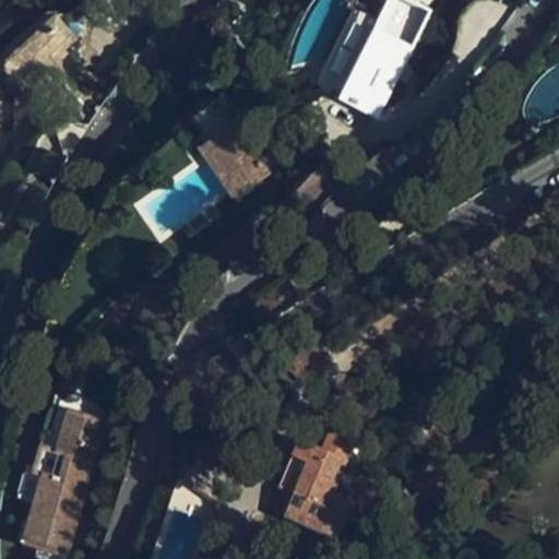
[(321,86),(380,115),(428,18),(397,2),(384,30),(355,15),(321,86)]
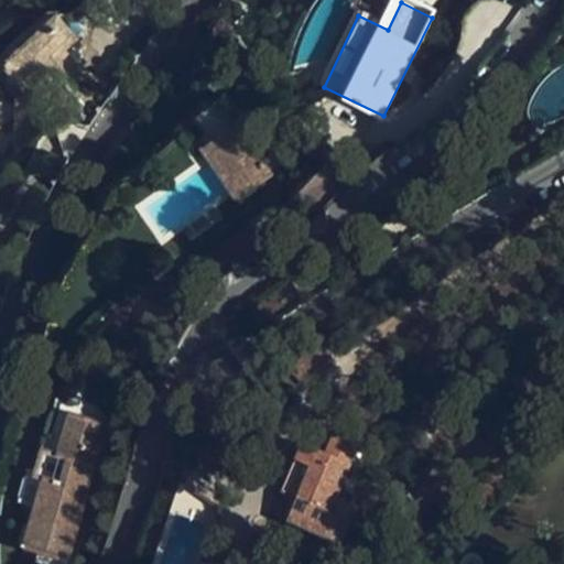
[(46,18),(29,33),(34,40),(2,69),(22,90),(51,122),(69,105),(79,112),(101,80),(78,65),(72,72),(60,58),(67,52),(78,42),(57,19),(46,18)]
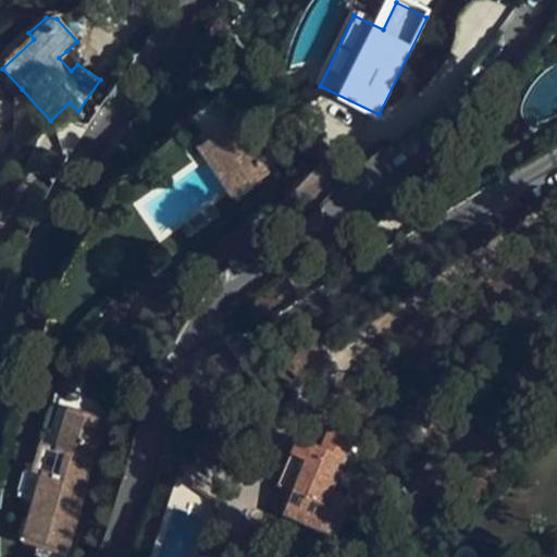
[(433,21),(426,17),(394,84),(400,87),(433,21)]
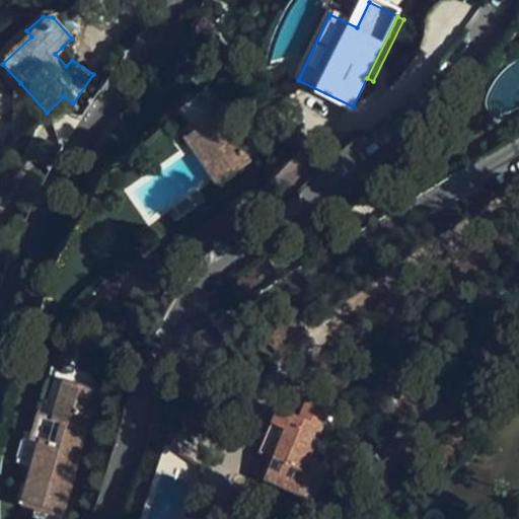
[(31,36),(26,30),(0,55),(0,75),(13,89),(20,83),(2,64),(31,36)]
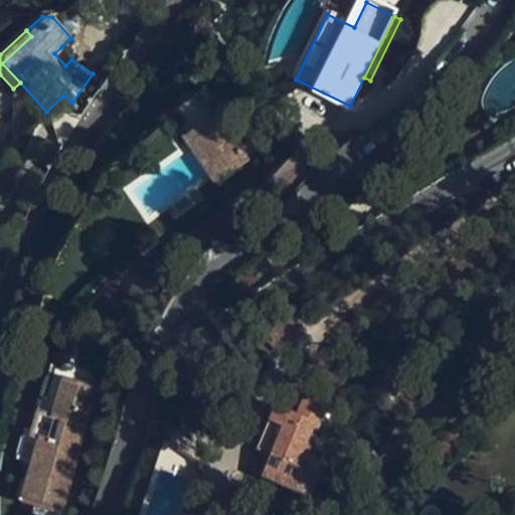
[(71,59),(61,47),(54,53),(65,65),(71,59)]
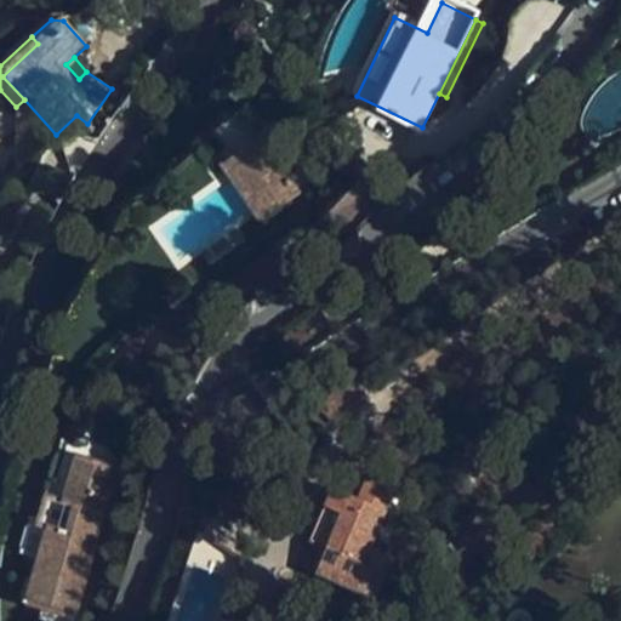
[(620,73),(600,69),(597,67),(579,90),(584,93),(586,120),(591,120),(599,118),(616,109),(620,106),(620,73)]
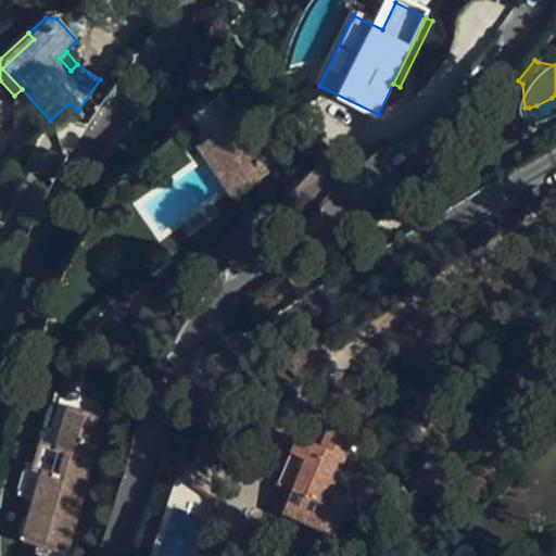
[(22,89),(14,96),(13,147),(41,128),(50,121),(22,89)]
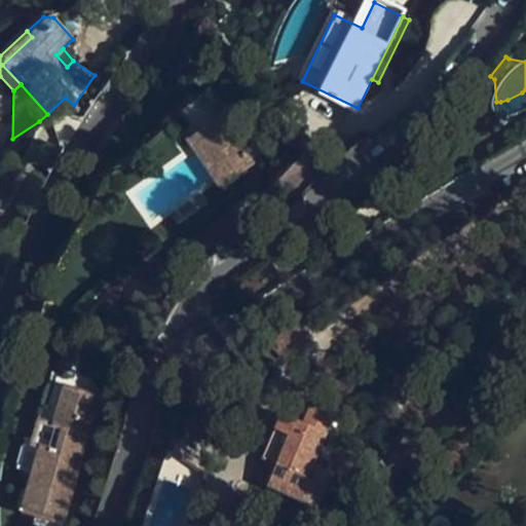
[(254,165),(221,119),(198,135),(230,182),(254,165)]
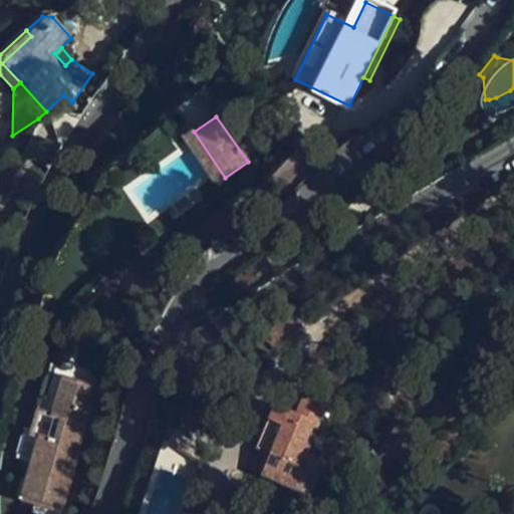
[(214,186),(225,178),(194,132),(182,141),(184,145),(214,186)]
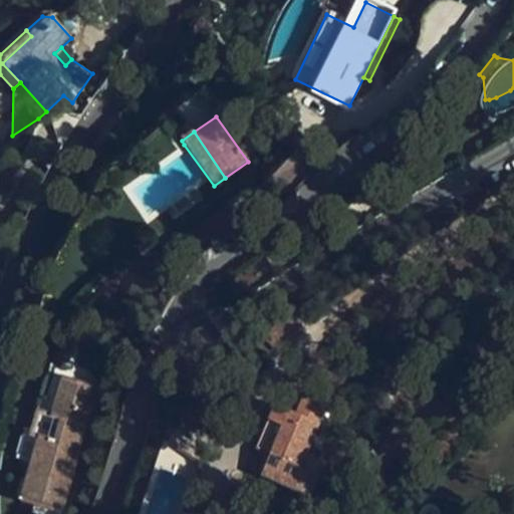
[(18,500),(60,512),(87,428),(83,426),(95,389),(50,374),(31,436),(20,432),(13,458),(30,462),(18,500)]
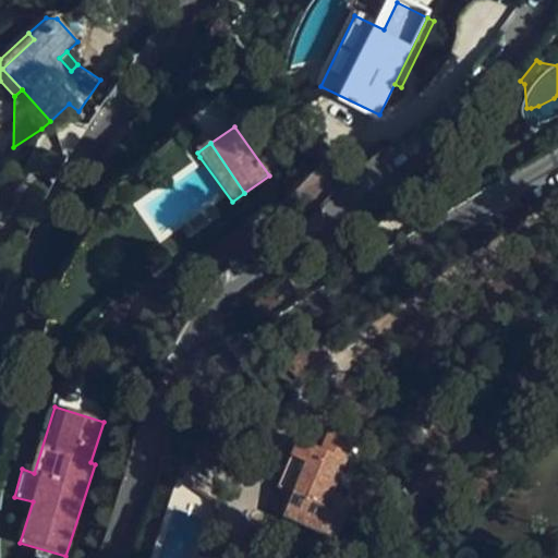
[(322,449),(301,440),(293,460),(304,464),(292,494),(283,517),(339,540),(353,506),(331,497),(356,435),(331,424),(322,449)]
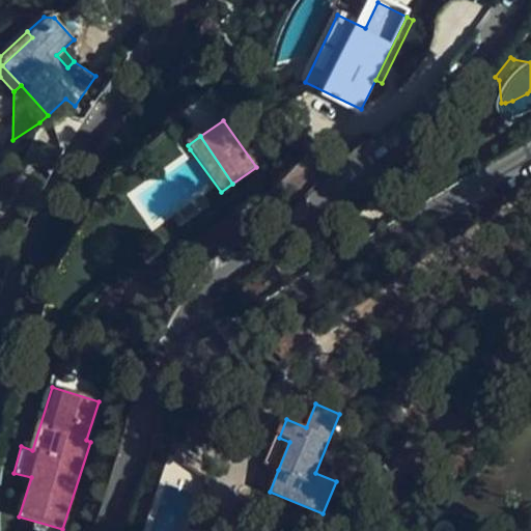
[(279,438),(268,466),(278,470),(289,442),(279,438)]
